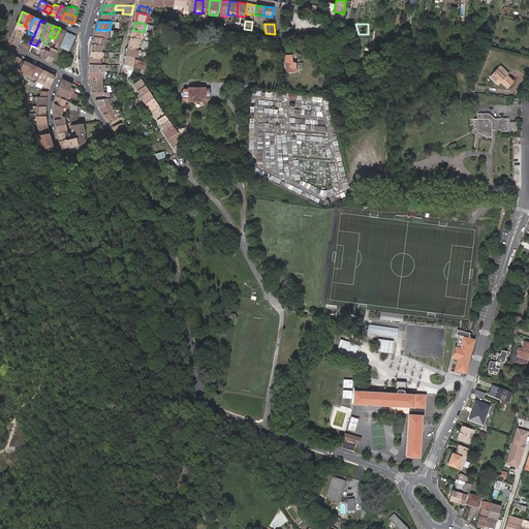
[(16,28),(12,35),(21,38),(24,31),(22,30),(16,28)]
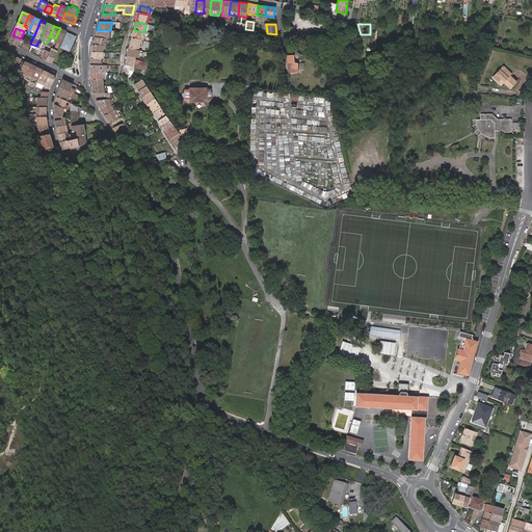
[(67,31),(60,28),(55,38),(54,42),(58,43),(56,48),(58,49),(67,31)]
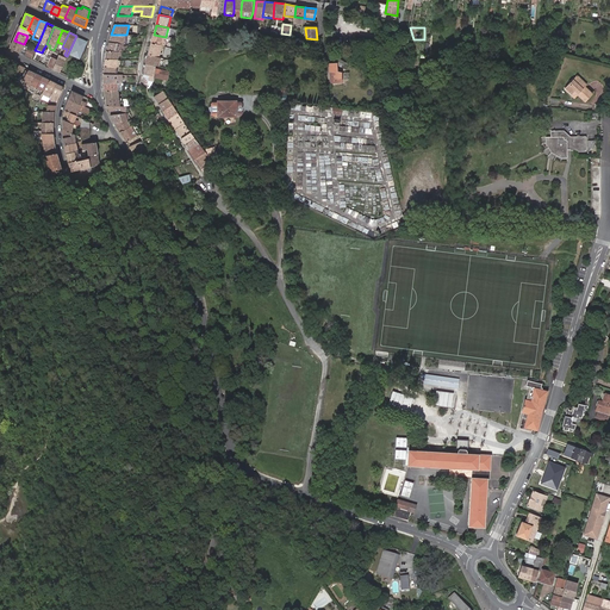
[(166,37),(154,35),(151,43),(163,47),(166,37)]
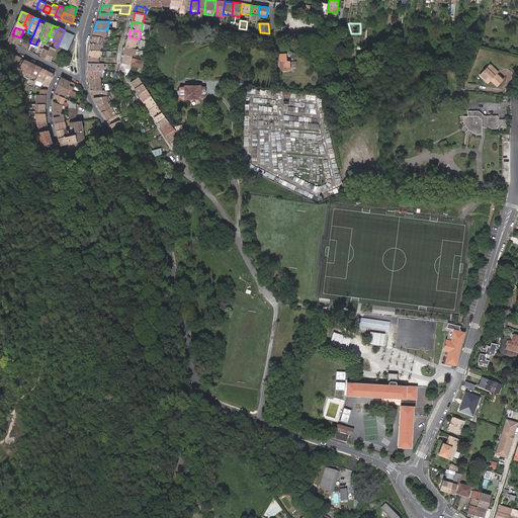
[(75,34),(66,30),(59,47),(69,51),(75,34)]
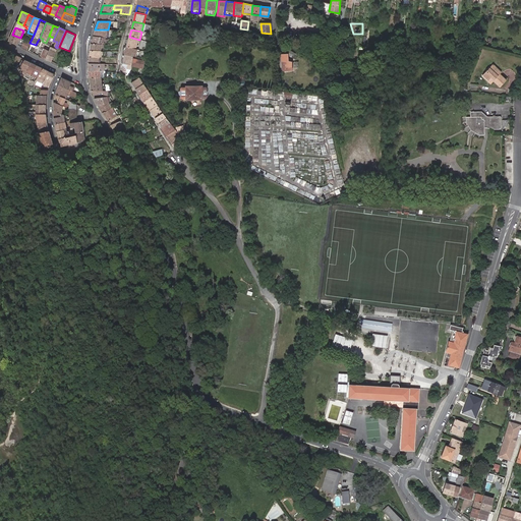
[(20,38),(12,35),(8,42),(17,46),(20,38)]
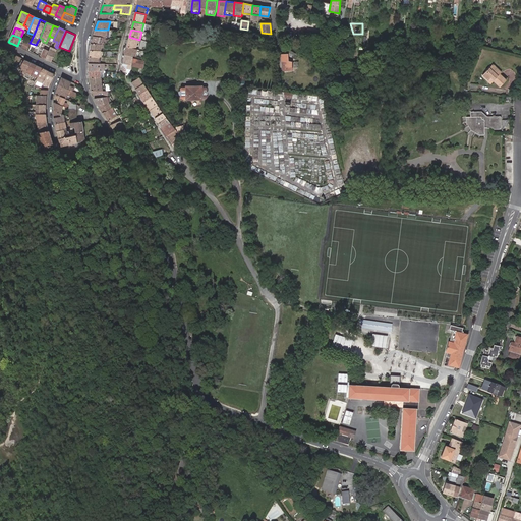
[(100,45),(102,37),(93,37),(90,44),(100,45)]
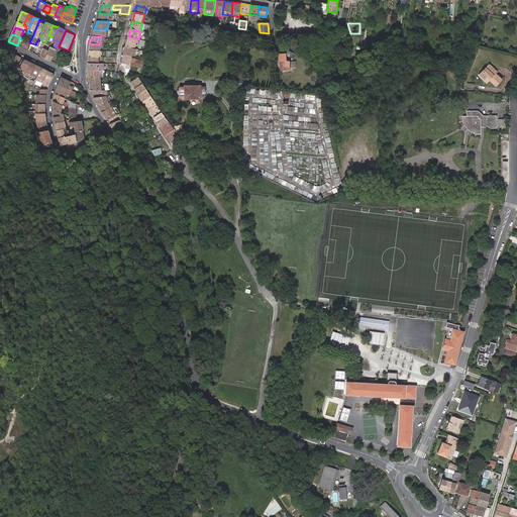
[(138,39),(128,36),(126,46),(137,49),(140,39),(138,39)]
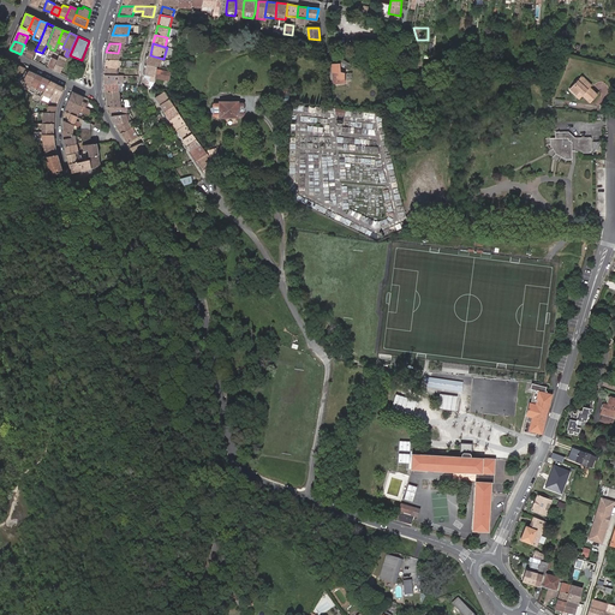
[(411,45),(399,43),(398,53),(410,54),(411,45)]
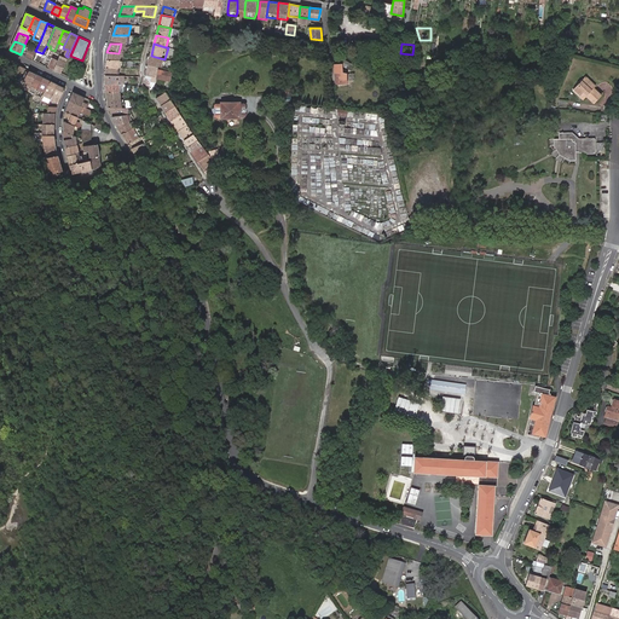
[(166,57),(173,59),(177,50),(169,47),(166,57)]
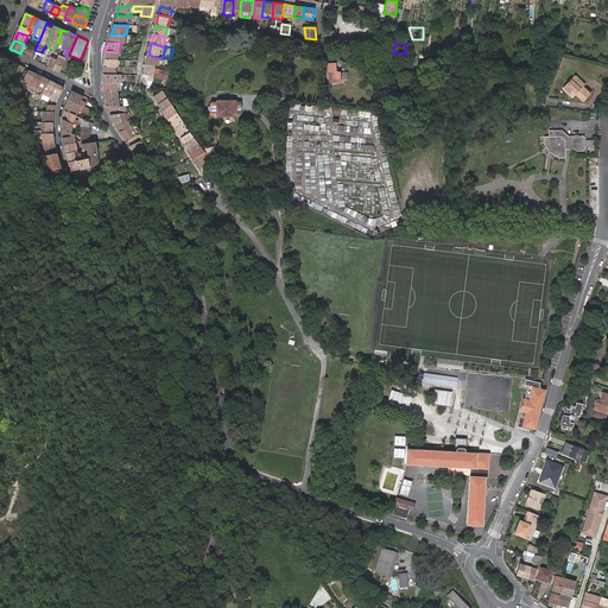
[(25,55),(31,58),(35,50),(27,48),(25,52),(25,55)]
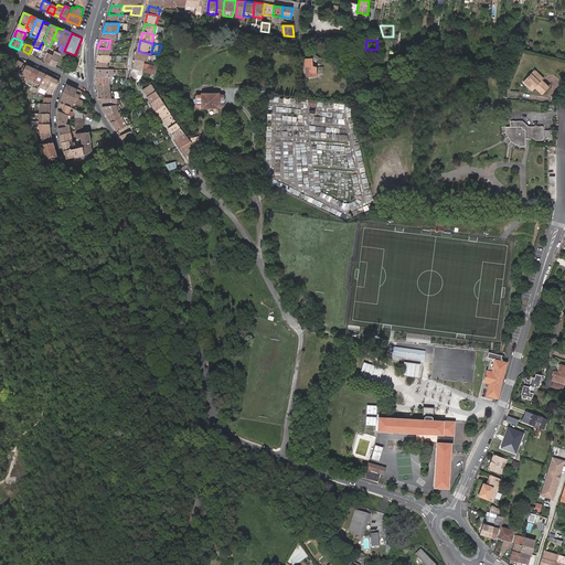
[(48,50),(43,61),(50,63),(54,54),(54,52),(48,50)]
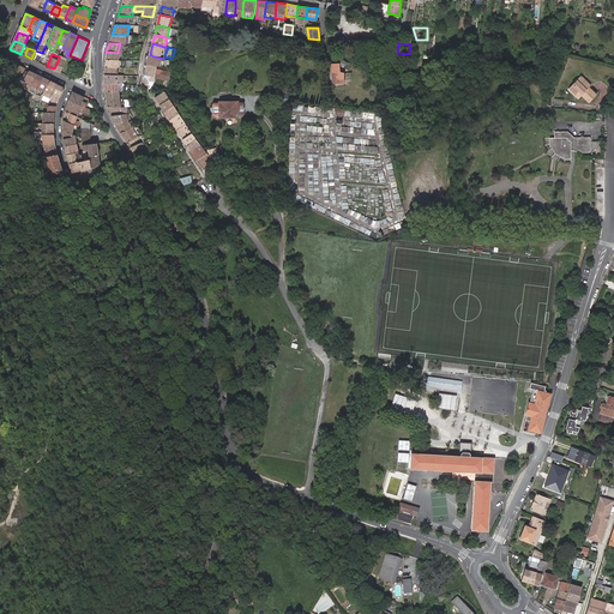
[(347,59),(331,54),(330,66),(331,66),(337,65),(344,65),(347,59)]
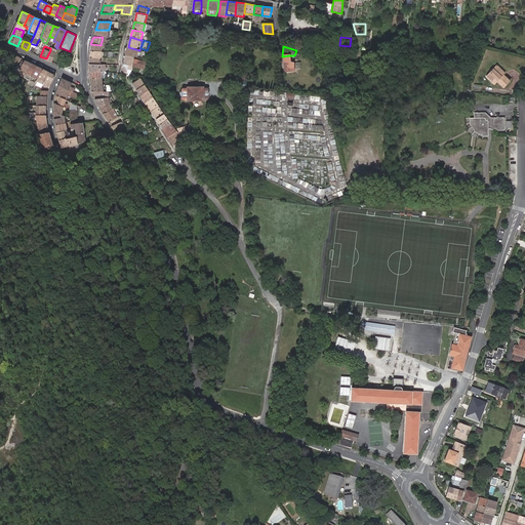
[(126,55),(135,57),(137,58),(139,50),(128,47),(126,55)]
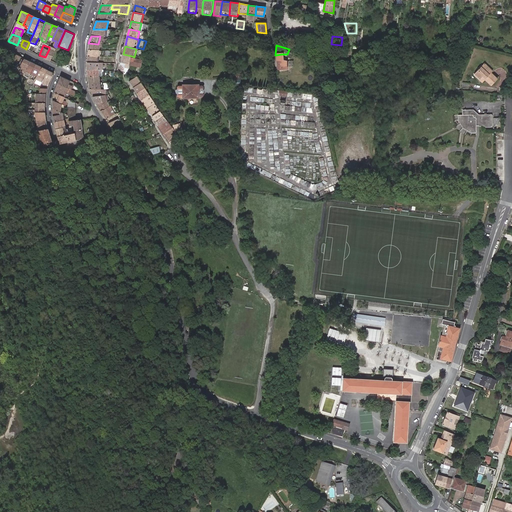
[(55,51),(49,49),(45,57),(51,60),(53,56),(55,51)]
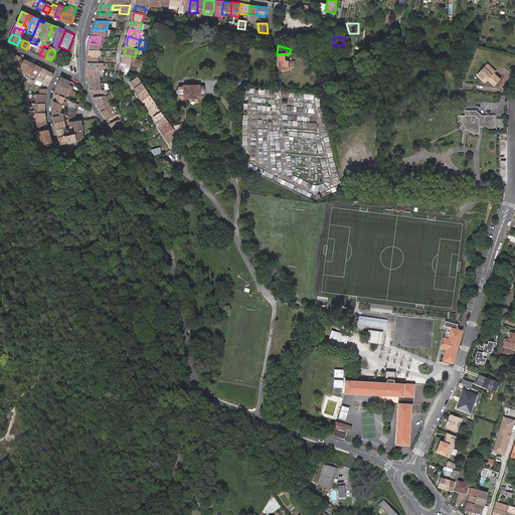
[(9,51),(9,52),(6,58),(11,60),(14,54),(9,51)]
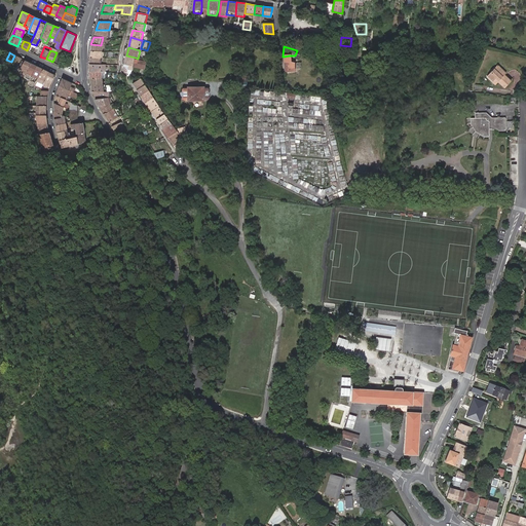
[(19,66),(22,59),(14,55),(11,62),(19,66)]
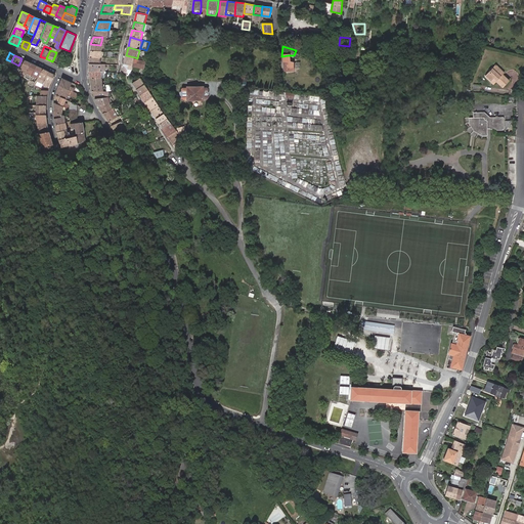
[(129,73),(131,74),(133,67),(135,57),(126,55),(124,63),(131,66),(130,68),(129,73)]
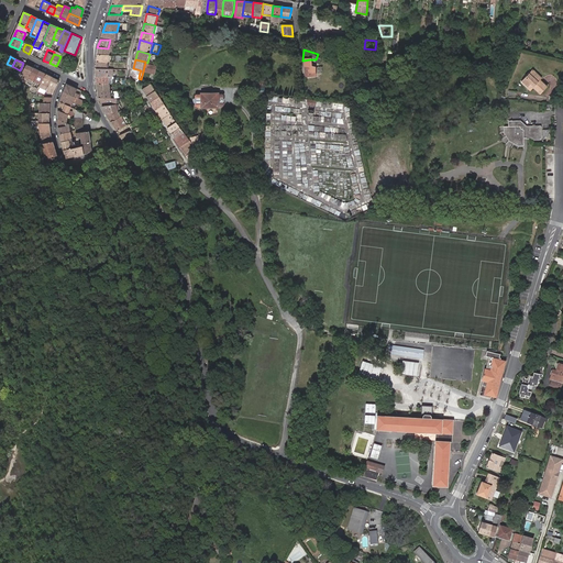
[(309,59),(304,61),(305,78),(315,77),(315,66),(310,66),(309,59)]
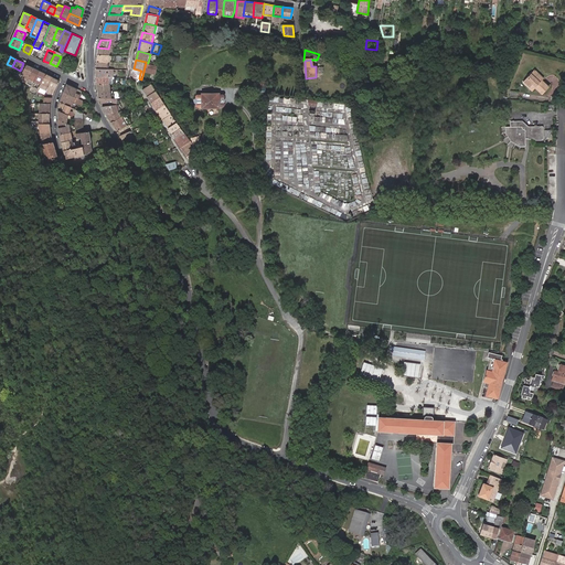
[(144,72),(156,74),(158,65),(148,63),(146,62),(144,72)]
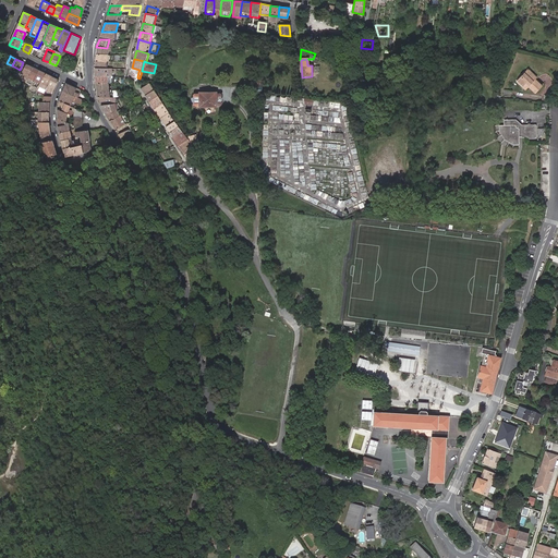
[(33,67),(25,63),(21,73),(25,75),(23,81),(25,82),(27,76),(33,67)]
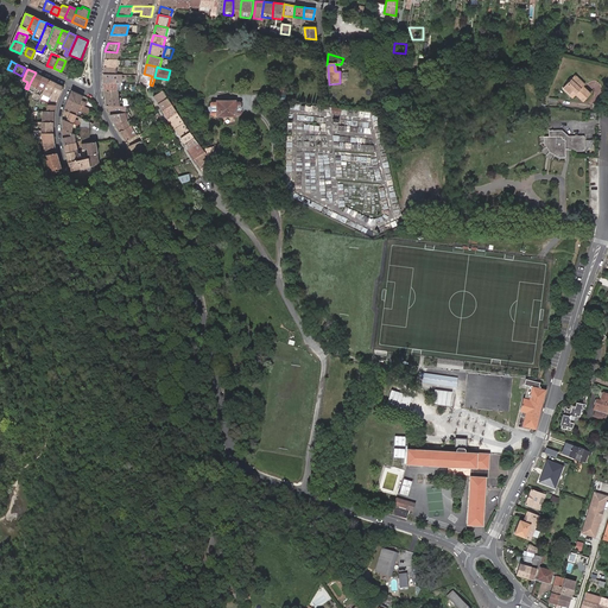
[(37,87),(42,76),(36,73),(30,83),(27,89),(33,92),(37,87)]
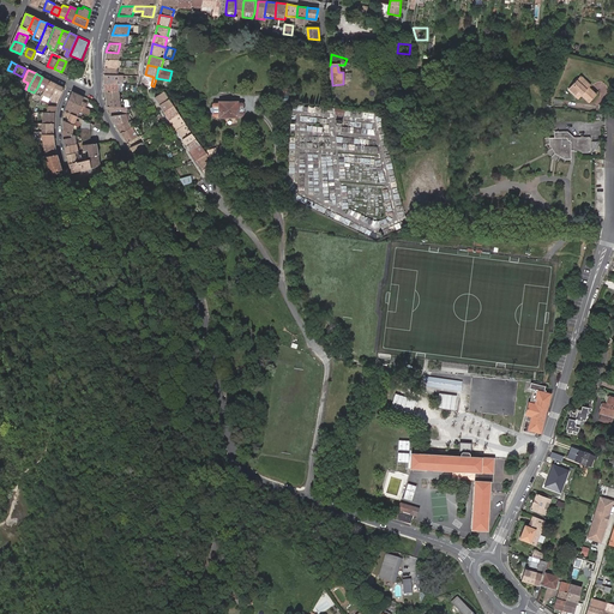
[(44,90),(49,80),(42,77),(37,88),(44,91),(44,90)]
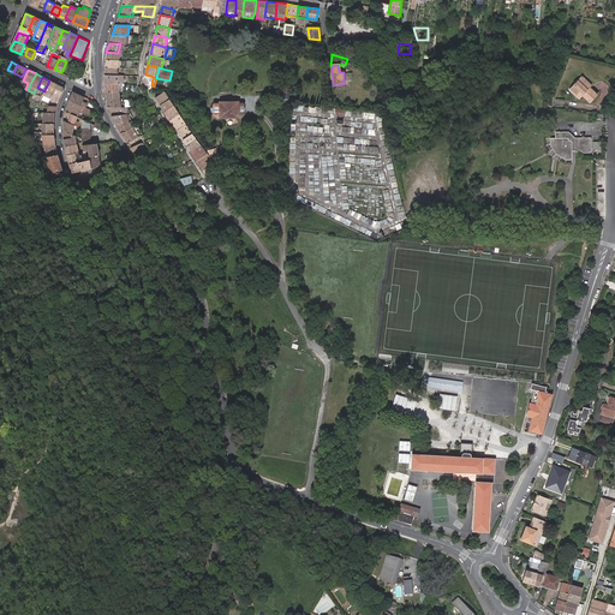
[(58,84),(49,81),(45,90),(45,91),(42,95),(43,96),(42,100),(48,102),(49,99),(52,96),(58,84)]
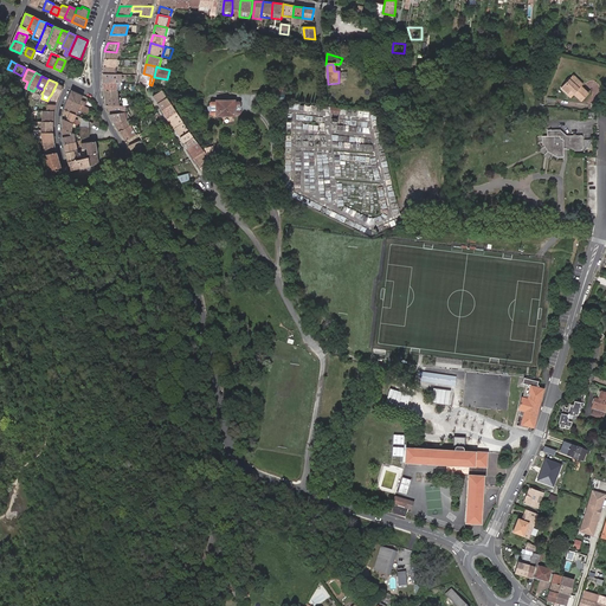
[(582,85),(578,81),(573,84),(569,79),(561,88),(567,95),(571,91),(573,95),(581,102),(588,94),(581,86),(582,85)]
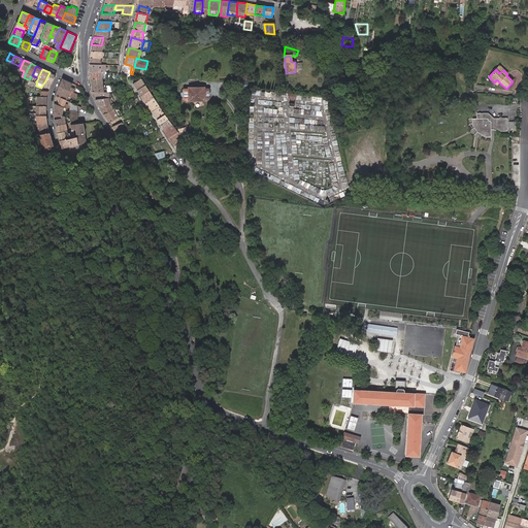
[(56,75),(50,72),(44,83),(51,86),(56,75)]
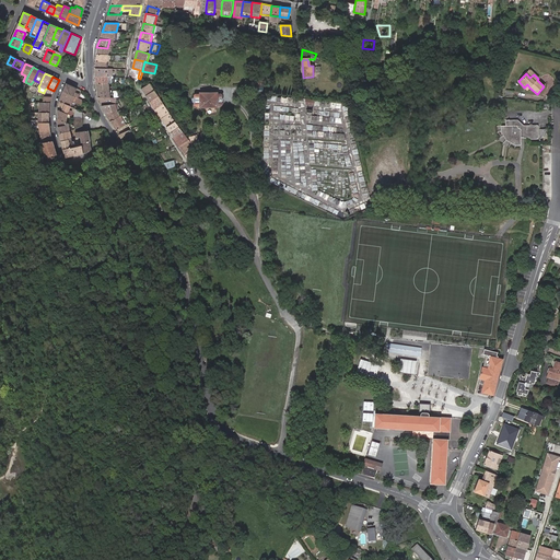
[(114,88),(113,81),(96,83),(97,91),(114,88)]
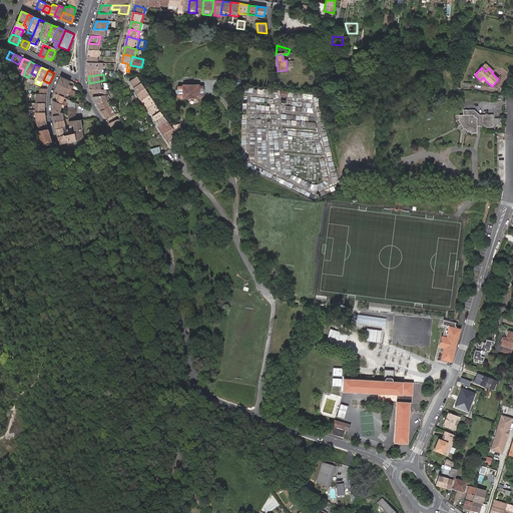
[(134,87),(142,82),(138,75),(130,81),(134,87)]
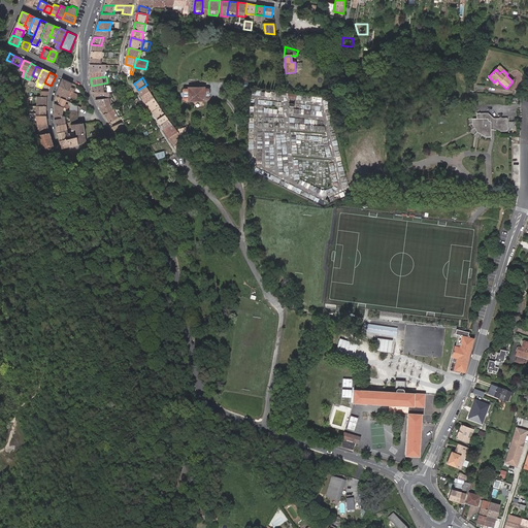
[(62,78),(60,86),(70,91),(73,92),(75,85),(62,78)]
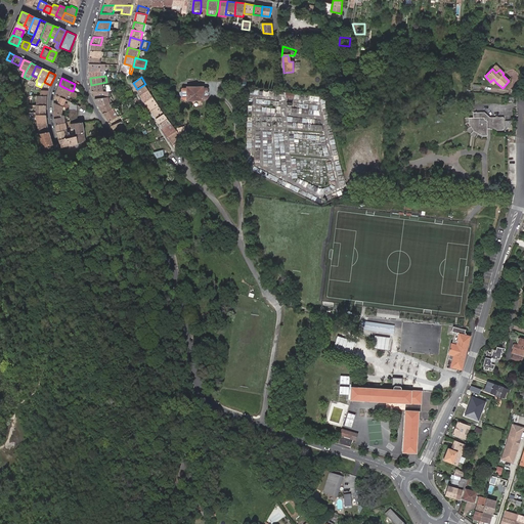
[(238,81),(237,81),(236,88),(245,89),(246,81),(242,81),(242,79),(238,79),(238,81)]
